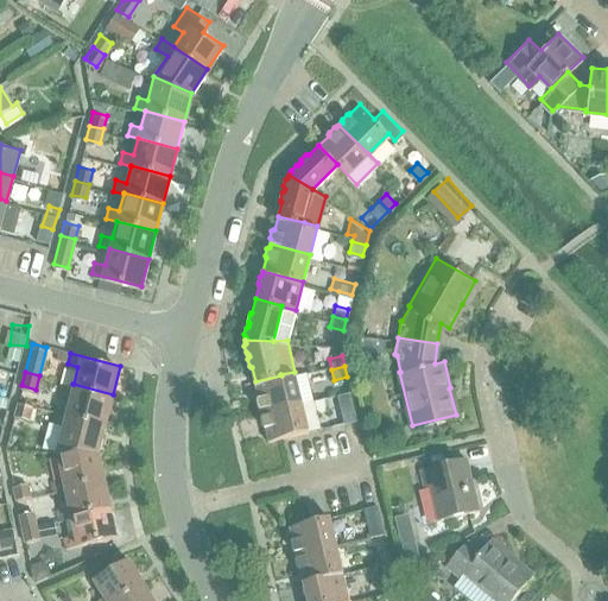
[(260,406),(261,410),(302,399),(295,372),(280,374),(282,375),(255,381),(258,396),(257,398),(258,404),(260,406)]
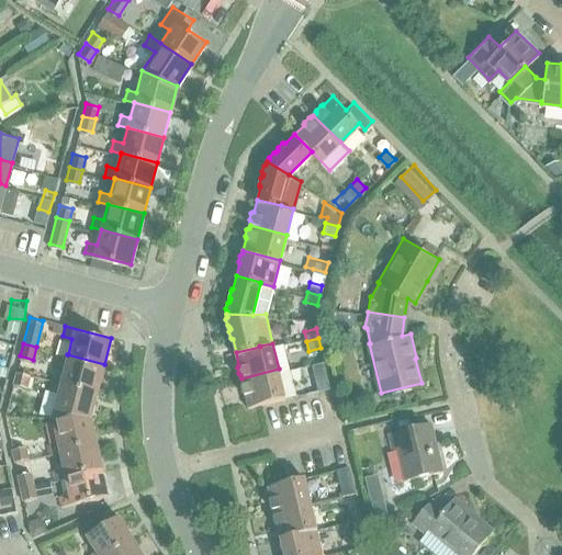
[(65,364),(60,380),(60,381),(98,389),(104,364),(67,354),(68,354),(58,352),(55,362),(65,364)]
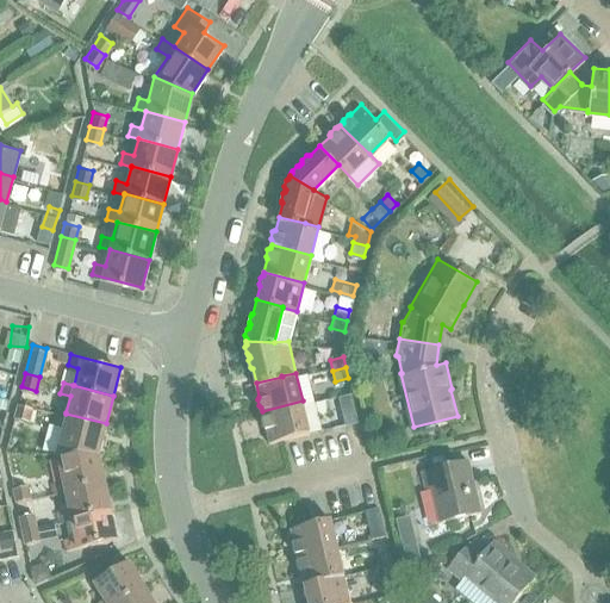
[(337,392),(344,421),(359,417),(352,389),(337,392)]
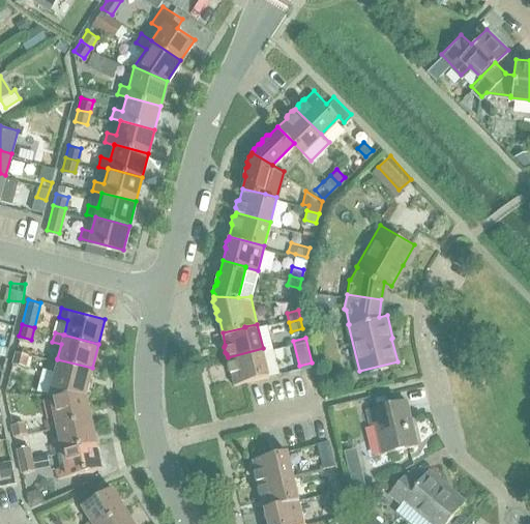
[(12,360),(25,364),(28,351),(16,348),(12,360)]
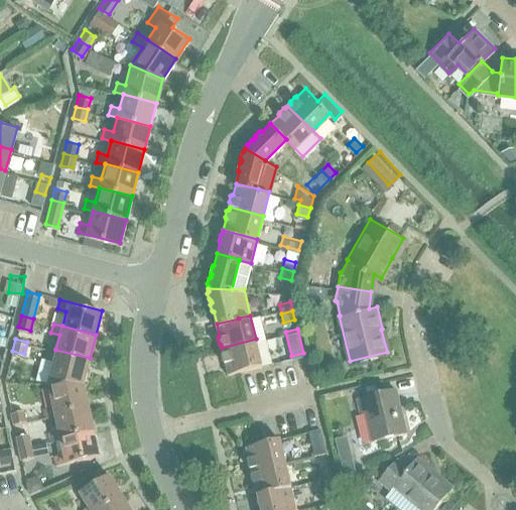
[(256,339),(222,348),(223,351),(222,351),(222,353),(223,358),(224,360),(225,360),(228,371),(261,363),(256,339)]
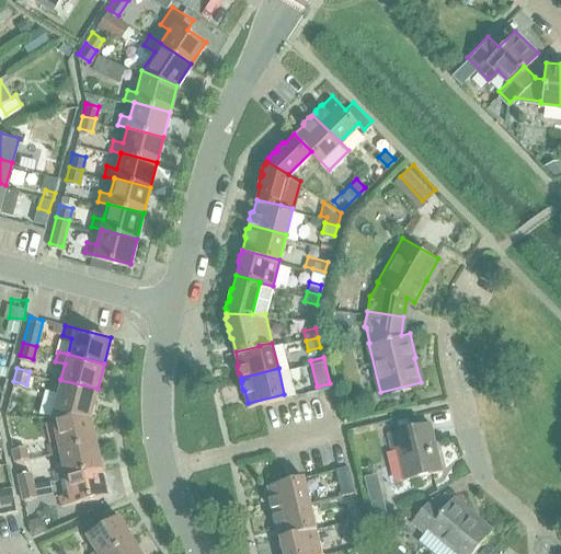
[(58,389),(52,414),(91,414),(98,389),(60,380),(60,379),(52,377),(48,387),(58,389)]
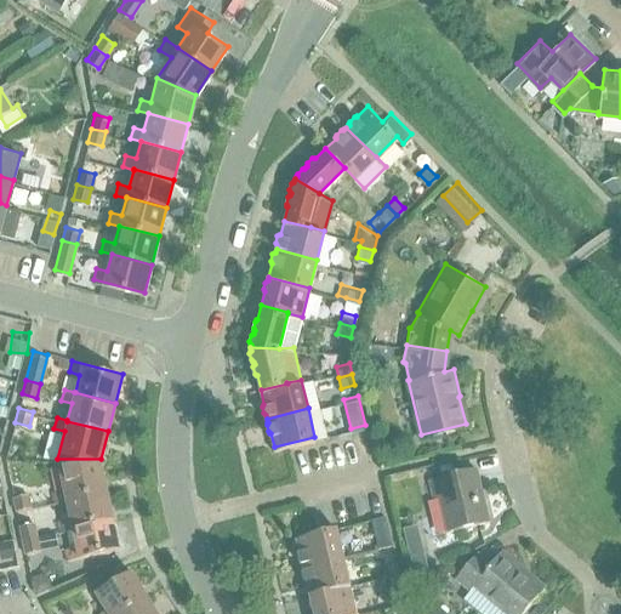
[(55,500),(66,498),(107,488),(101,459),(57,459),(63,487),(52,489),(55,500)]
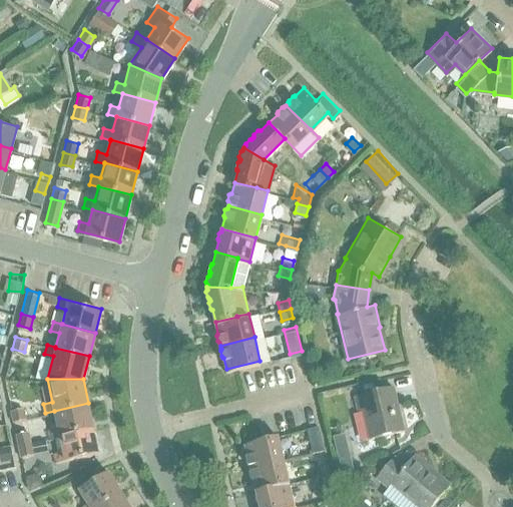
[(362,407),(369,436),(404,427),(397,396),(389,398),(386,385),(354,393),(358,408),(362,407)]
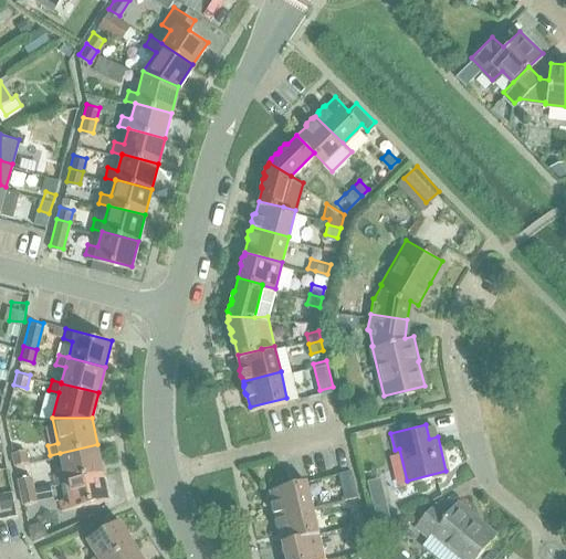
[(55,481),(61,480),(65,478),(103,470),(97,444),(60,453),(63,468),(53,471),(55,481)]
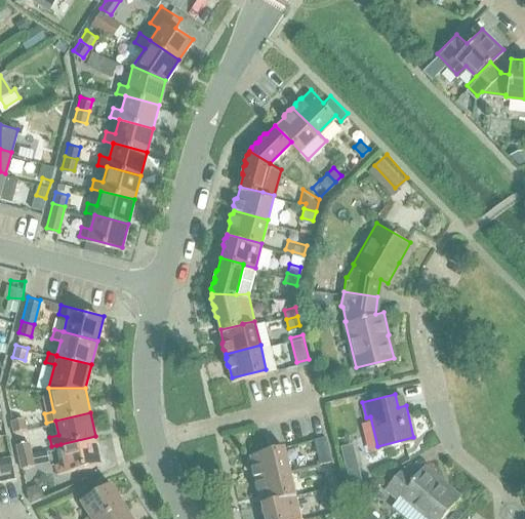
[(11,416),(13,429),(26,426),(24,414),(11,416)]
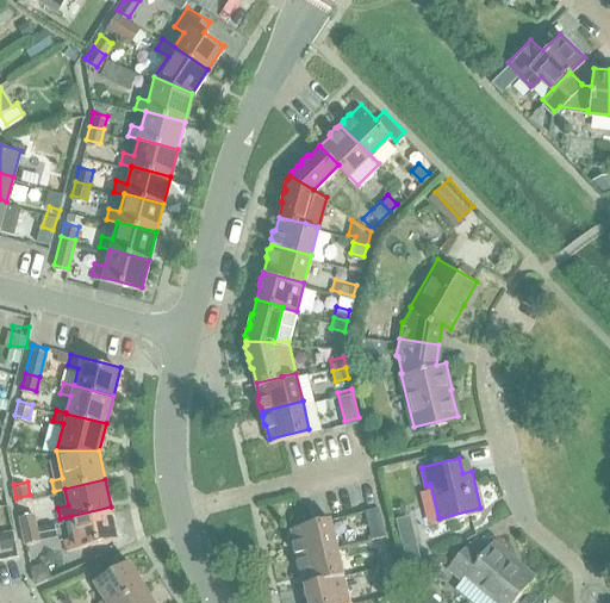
[(365,507),(372,535),(386,532),(379,503),(365,507)]
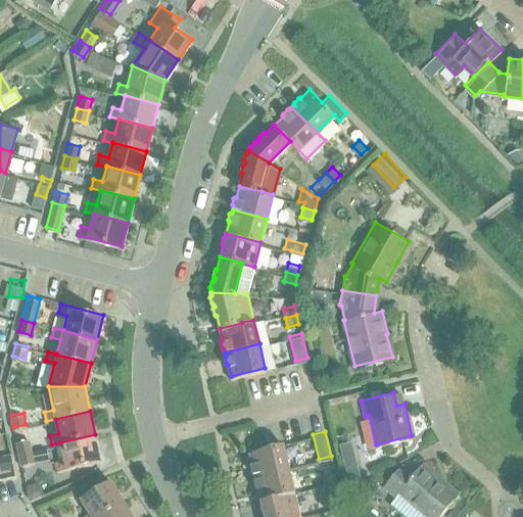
[(60,442),(56,443),(59,459),(55,459),(57,469),(100,459),(95,434),(60,442)]
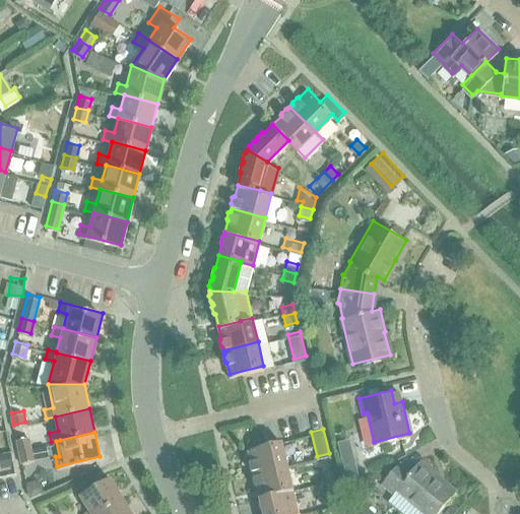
[(16,437),(18,449),(30,446),(28,434),(16,437)]
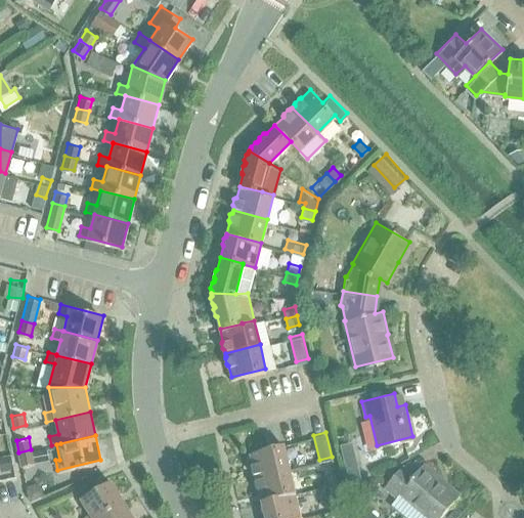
[(254,472),(255,475),(289,467),(284,442),(249,450),(252,463),(251,463),(251,465),(252,471),(254,472)]
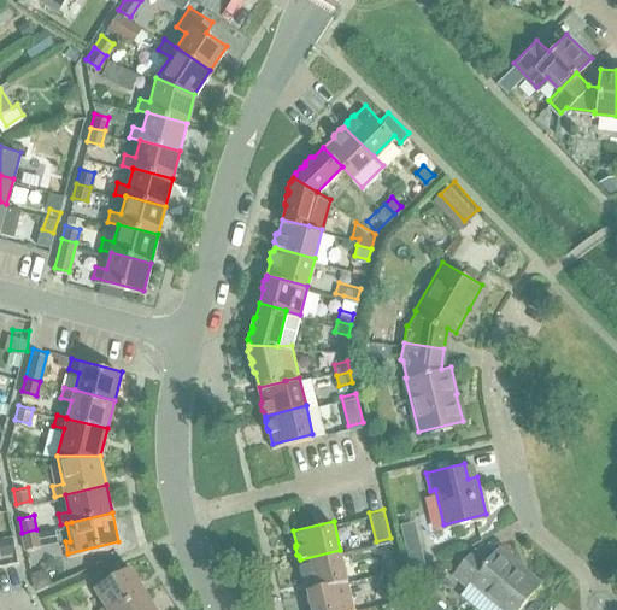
[(36,529),(22,533),(25,546),(40,544),(36,529)]
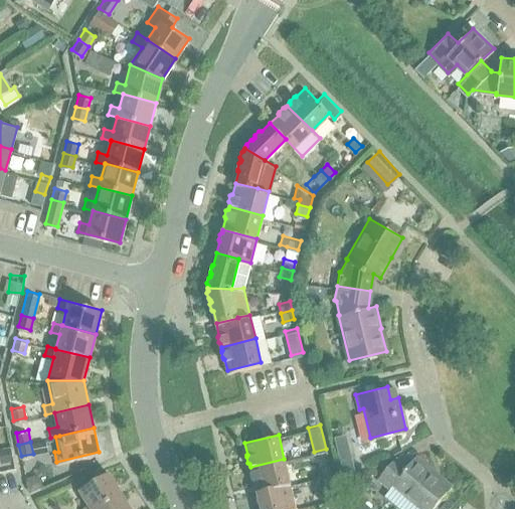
[(392,482),(424,508),(430,508),(450,486),(413,455),(406,464),(394,455),(377,476),(389,486),(392,482)]
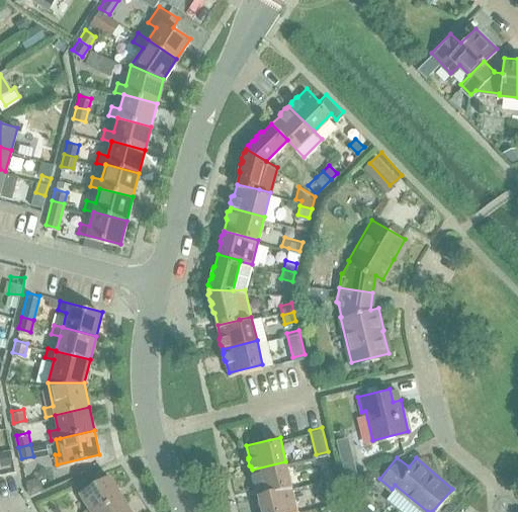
[(255,482),(258,493),(291,485),(285,461),(252,470),(253,473),(252,473),(251,475),(253,481),(254,482),(255,482)]
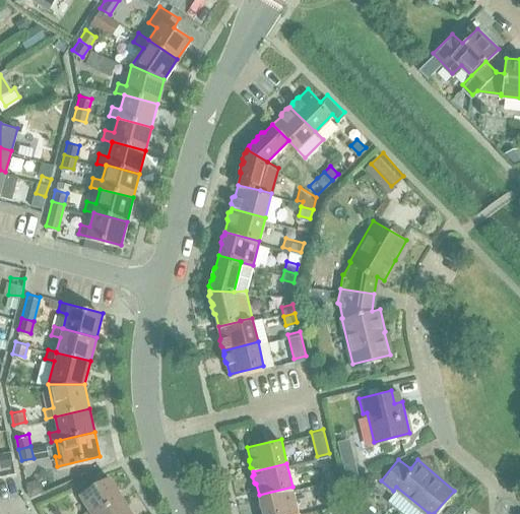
[(0,469),(0,491),(12,487),(6,467),(0,469)]
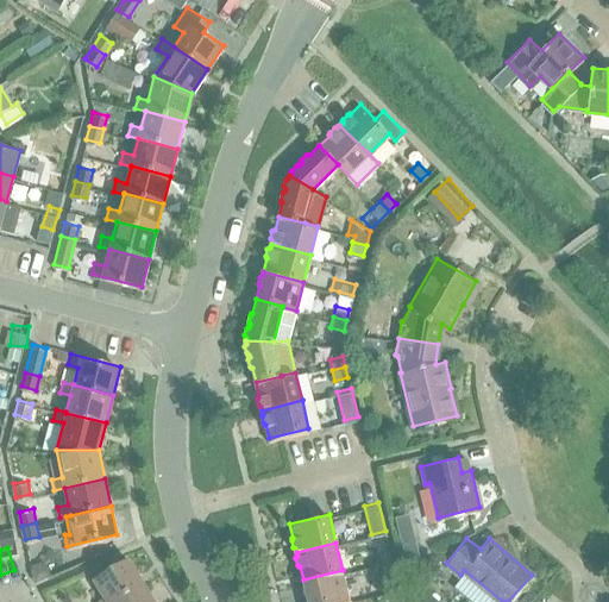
[(375,551),(378,562),(391,558),(389,547),(375,551)]
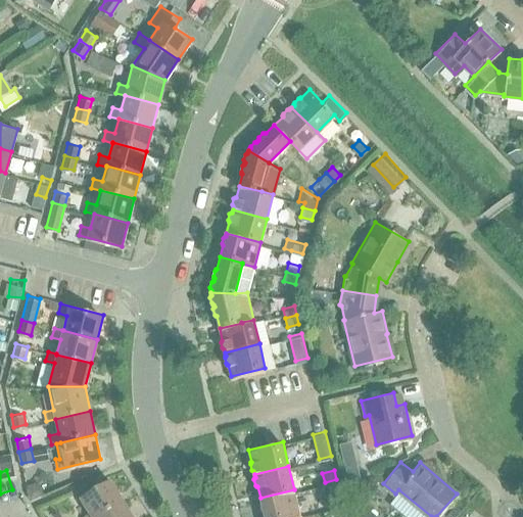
[(82,516),(95,516),(124,500),(110,479),(81,498),(89,511),(81,515),(82,516)]
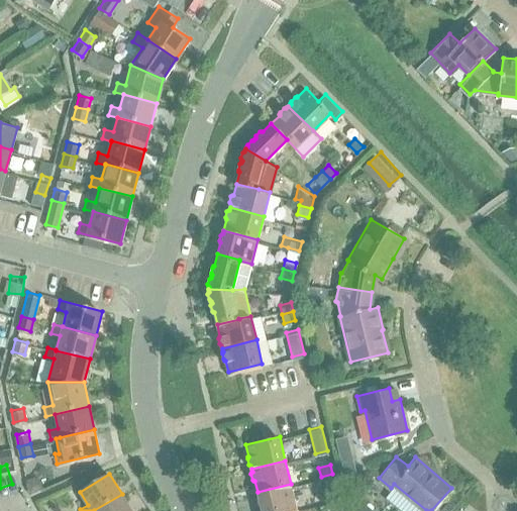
[(260,505),(261,510),(283,510),(285,510),(297,508),(291,484),(257,492),(257,496),(256,498),(257,503),(260,505)]
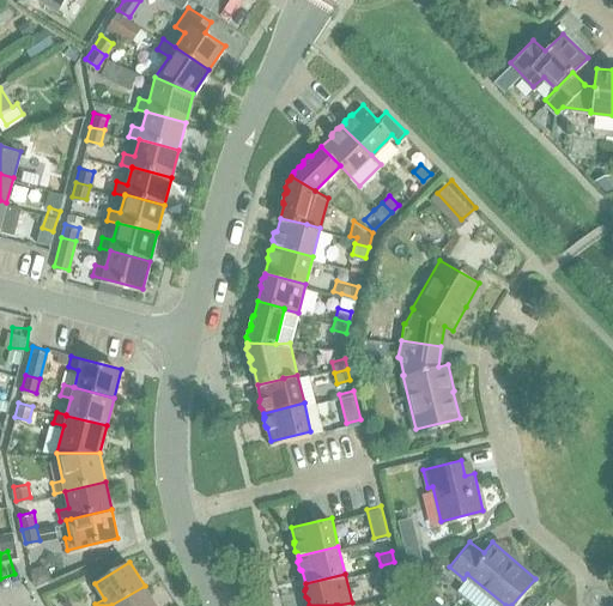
[(383,577),(386,587),(400,585),(396,574),(383,577)]
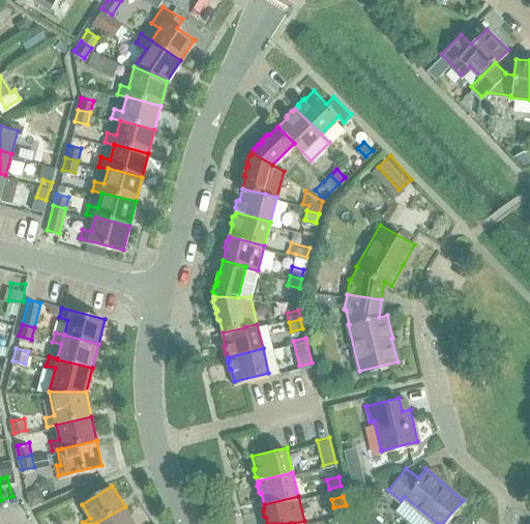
[(346,505),(333,507),(335,517),(348,515),(346,505)]
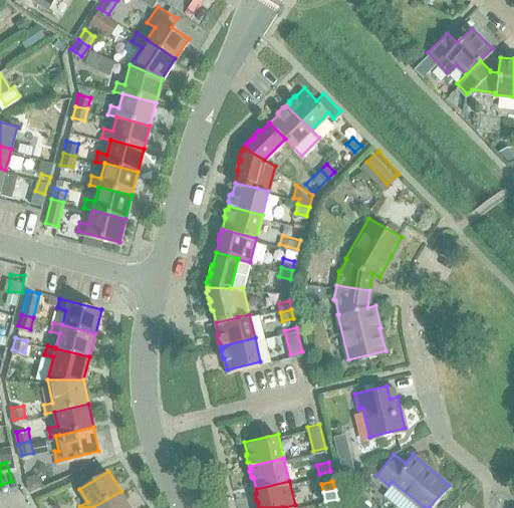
[(132,507),(121,491),(93,507),(132,507)]
